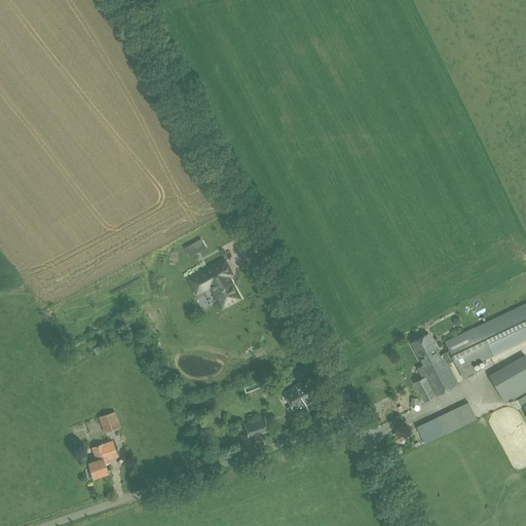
[(200,238),(185,247),(189,256),(205,247),(200,238)]
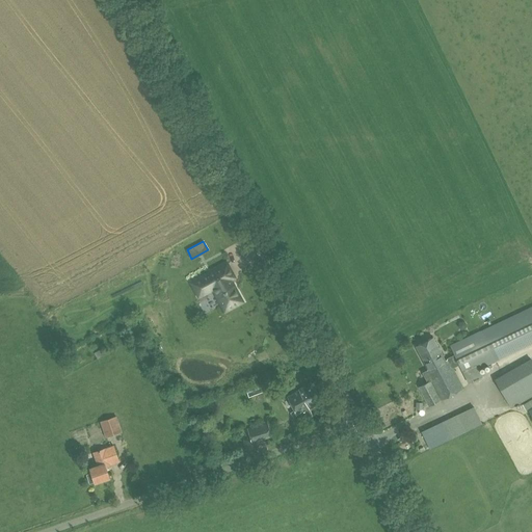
[(227,264),(192,283),(200,295),(211,289),(213,294),(216,292),(223,306),(227,303),(228,306),(232,307),(236,304),(237,300),(236,298),(239,296),(230,280),(234,276),(227,264)]
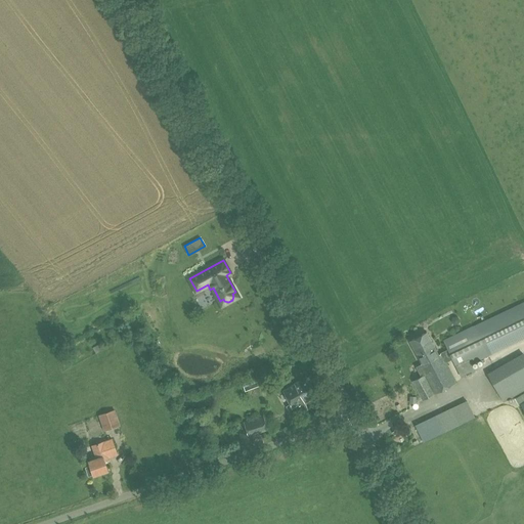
[(487,357),(523,339),(523,301),(473,326),(443,340),(447,349),(438,353),(427,333),(409,341),(422,364),(417,367),(420,374),(423,372),(424,375),(412,381),(423,400),(456,382),(446,362),(452,359),(457,368),(462,378),(475,372),(472,364),(487,357)]
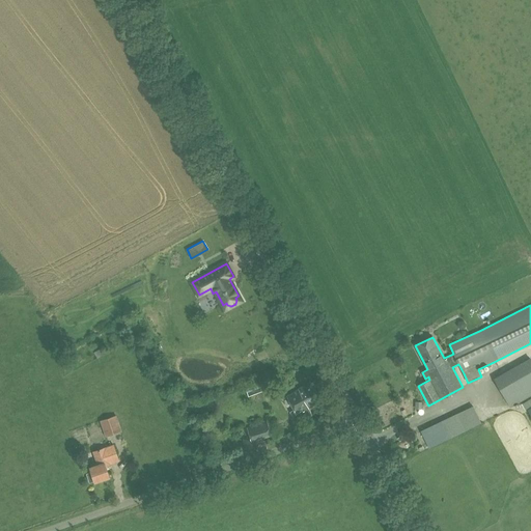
[(530,395),(530,359),(530,358),(494,379),(510,408),(530,395)]
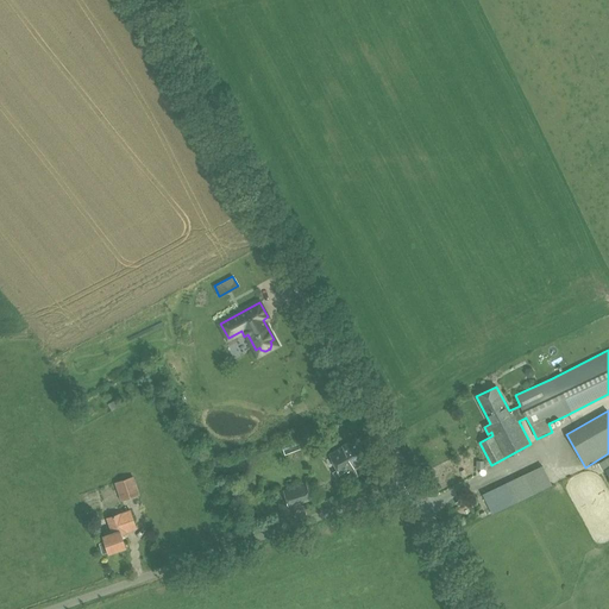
[(286,454),(294,451),(312,445),(308,434),(289,441),(290,444),(282,446),(286,454)]
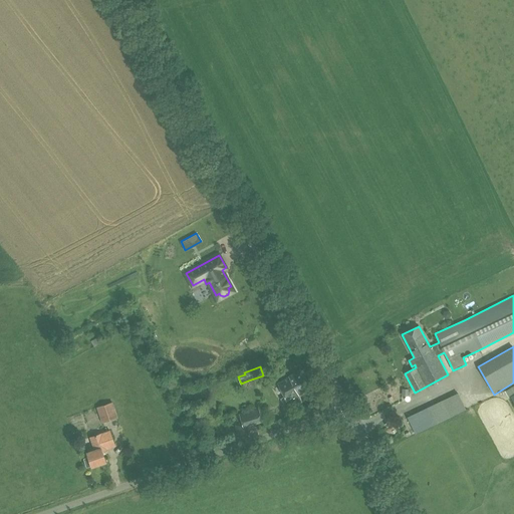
[(299,395),(311,389),(300,369),(289,375),(290,376),(278,382),(288,400),(283,403),(287,410),(303,401),(299,395)]
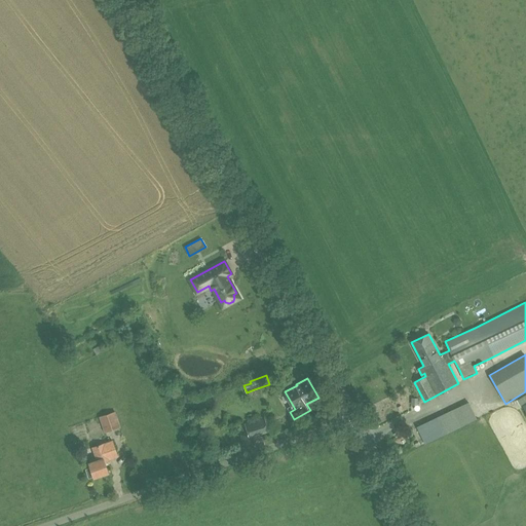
[(520,406),(525,402),(525,395),(517,400),(520,406)]
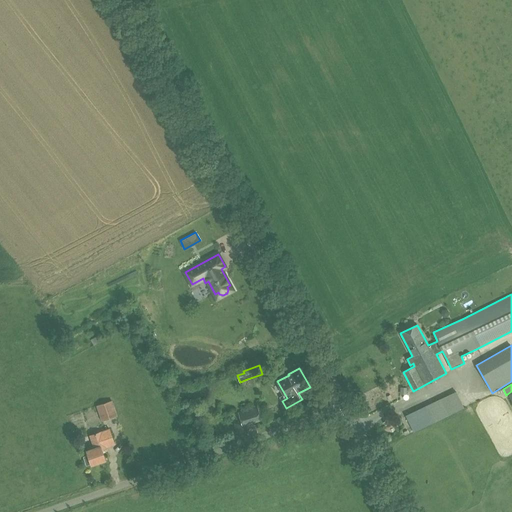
[(413,432),(432,423),(464,408),(456,391),(405,415),(413,432)]
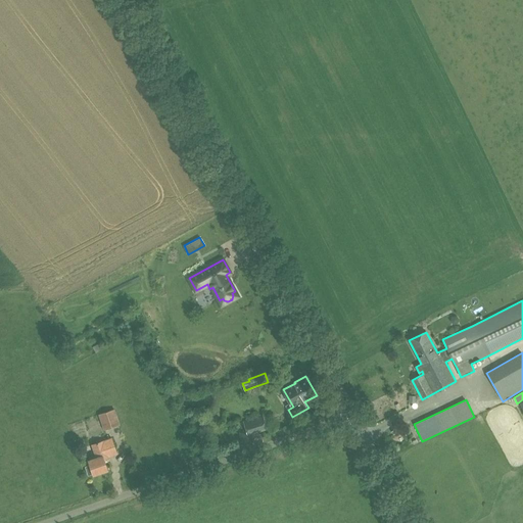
[(103,430),(121,425),(115,409),(98,414),(103,430)]
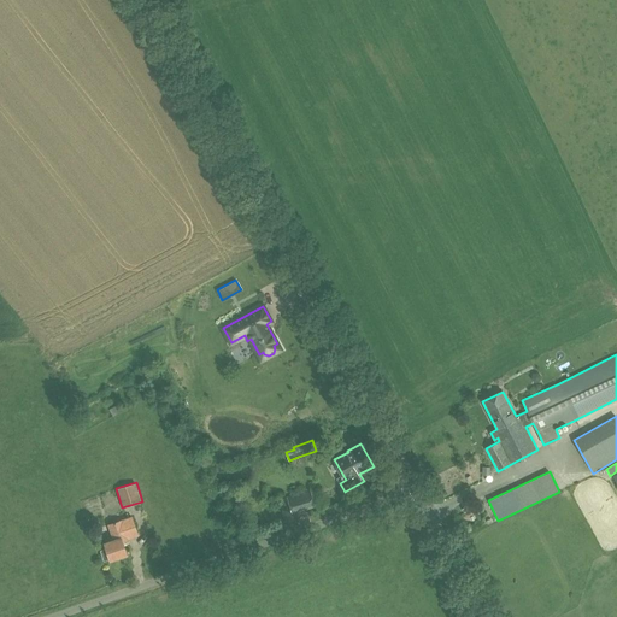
[(293,513),(316,506),(310,489),(287,497),(293,513)]
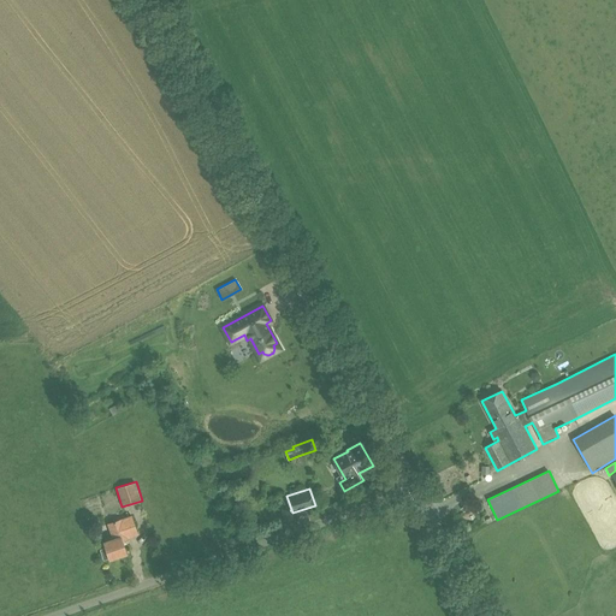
[(111,560),(128,554),(123,540),(140,534),(132,515),(107,523),(113,539),(105,542),(106,546),(100,549),(104,561),(111,558),(111,560)]
